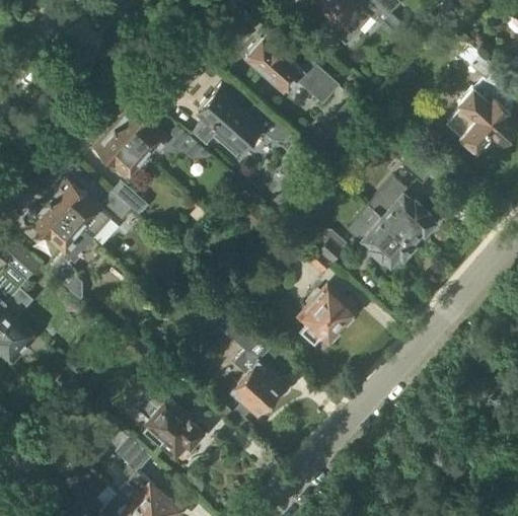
[(402,24),(391,14),(375,0),(352,0),(353,0),(352,0),(310,0),(303,9),(318,23),(319,22),(346,46),(371,18),(391,37),(402,24)]
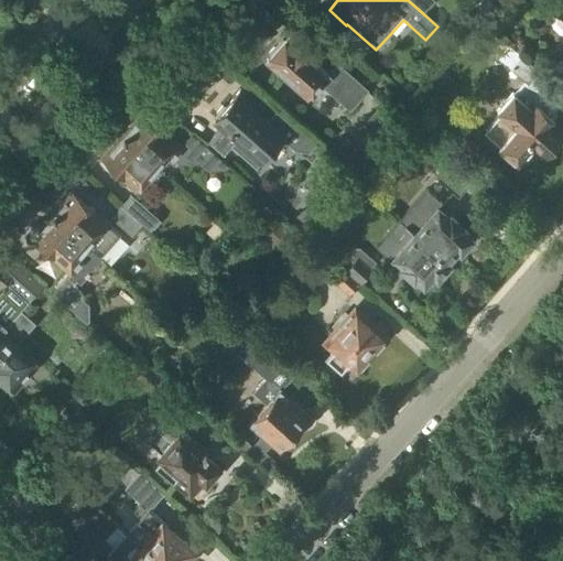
[(435,4),(431,0),(409,0),(425,14),(435,4)]
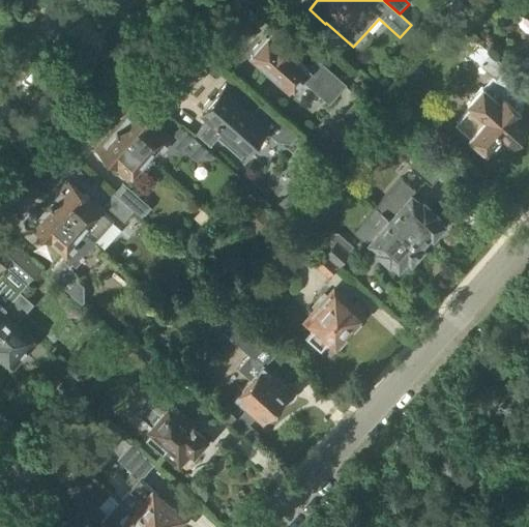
[(309,74),(270,38),(252,60),(289,94),(300,83),(328,108),(345,89),(317,64),(309,74)]
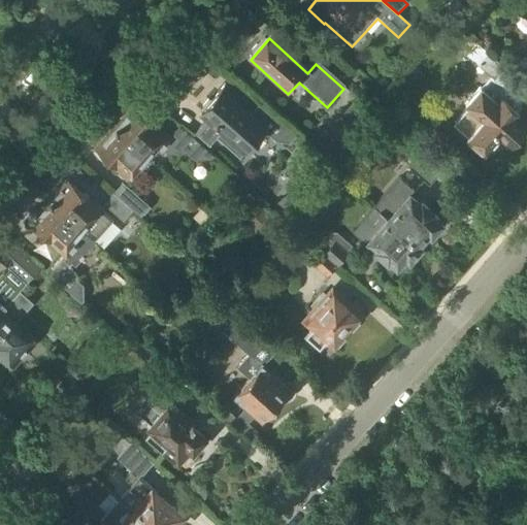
[(509,107),(525,90),(488,57),(479,66),(494,80),(483,93),(480,90),(465,107),(468,110),(454,126),(468,139),(466,141),(468,143),(469,148),(476,155),(482,155),(484,157),(499,138),(511,148),(512,145),(517,144),(523,137),(524,132),(525,130),(513,119),(517,113),(509,107)]
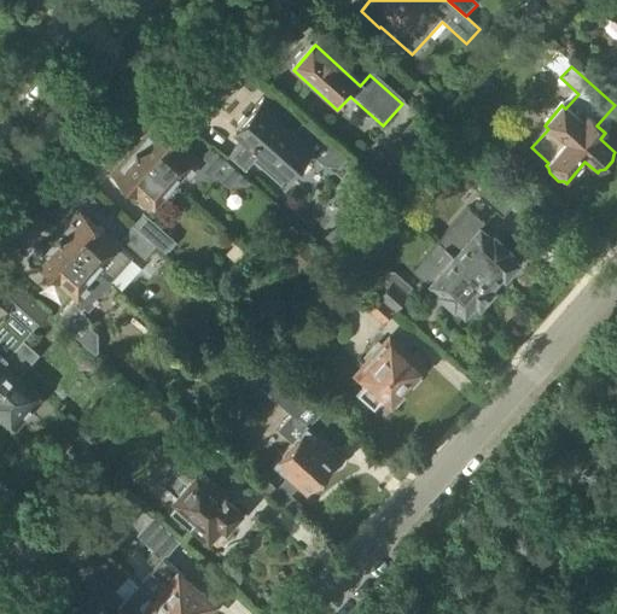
[(255,164),(280,187),(309,156),(324,169),(339,170),(347,162),(304,124),(292,138),(272,121),(278,115),(265,101),(249,120),(244,120),(238,127),(238,130),(236,134),(237,135),(237,134),(245,141),(228,159),(245,175),(255,164)]
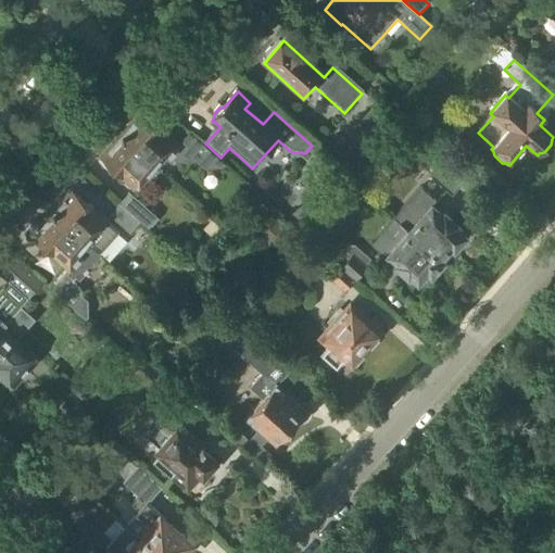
[(374,109),(360,125),(376,138),(390,122),(374,109)]
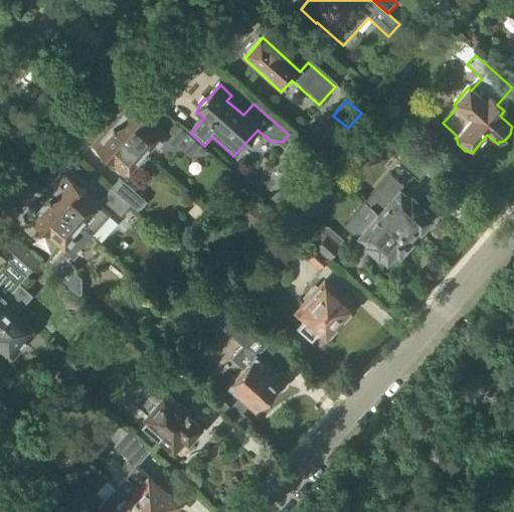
[(166,137),(130,106),(112,127),(143,155),(153,143),(164,152),(171,152),(176,147),(189,158),(206,157),(208,154),(176,125),(166,137)]
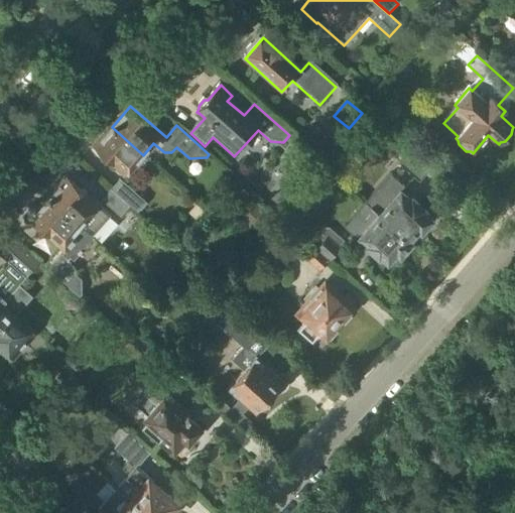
[(124,175),(143,155),(112,127),(93,148),(124,175)]
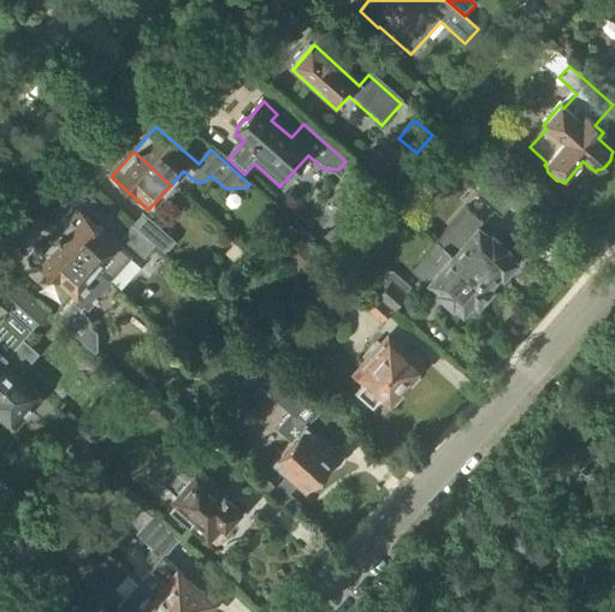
[(463,209),(436,242),(441,247),(439,248),(489,292),(514,262),(504,254),(507,251),(489,236),(486,237),(477,229),(480,224),(463,209)]
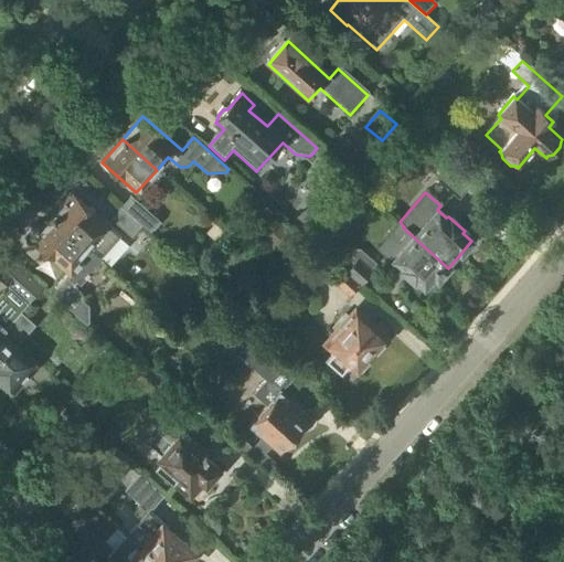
[(72,195),(52,219),(86,248),(87,250),(91,253),(99,261),(100,260),(120,237),(72,195)]
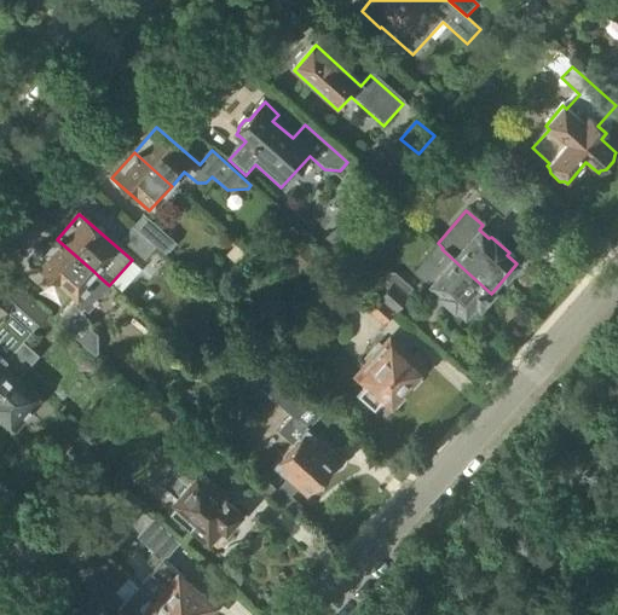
[(133,228),(156,249),(166,257),(177,245),(144,216),(133,228)]
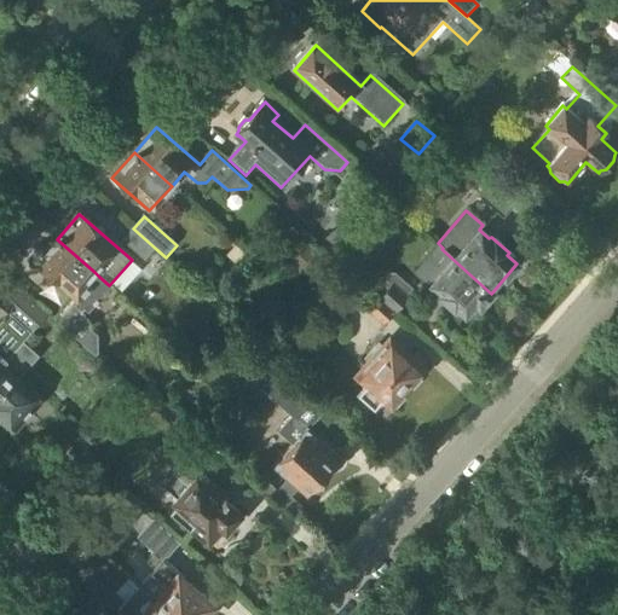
[(145,262),(156,249),(133,228),(122,242),(145,262)]
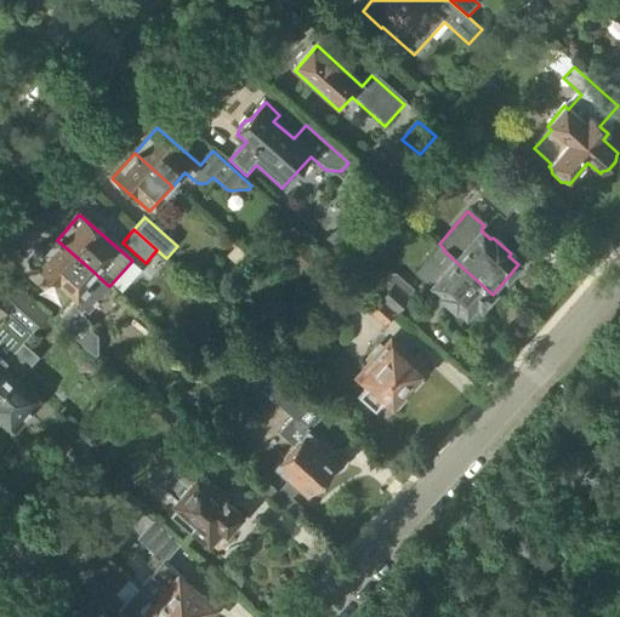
[(302,278),(323,256),(301,235),(280,258),(302,278)]
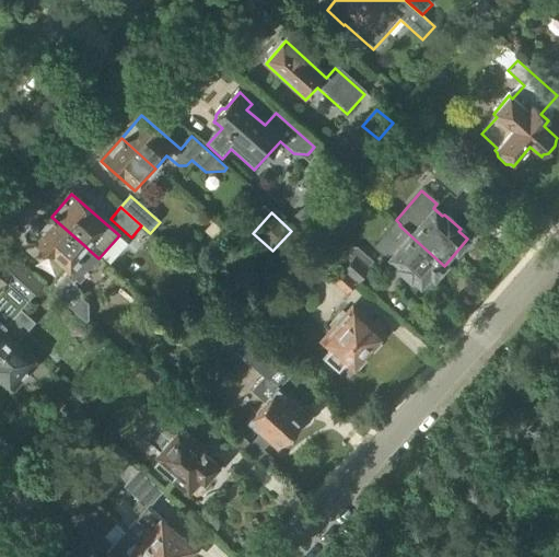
[(36,244),(67,270),(49,290),(86,323),(89,321),(89,305),(82,298),(82,292),(73,285),(77,281),(80,285),(102,260),(100,257),(99,258),(90,251),(86,247),(85,246),(51,217),(50,218),(49,217),(39,229),(37,227),(30,228),(24,233),(24,242),(27,244),(36,244)]
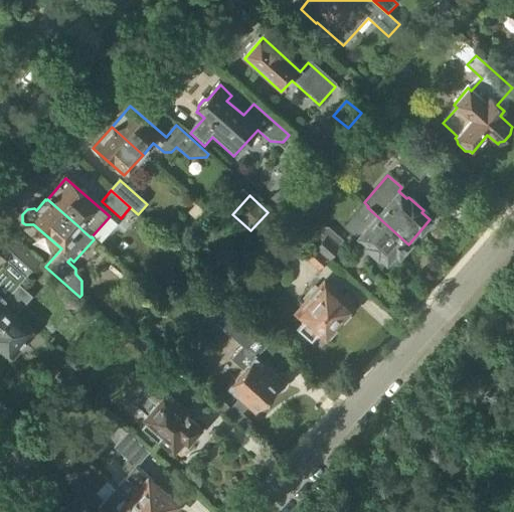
[(349,227),(358,236),(366,243),(363,246),(376,259),(379,254),(387,263),(394,254),(397,257),(408,244),(367,207),(357,218),(349,227)]
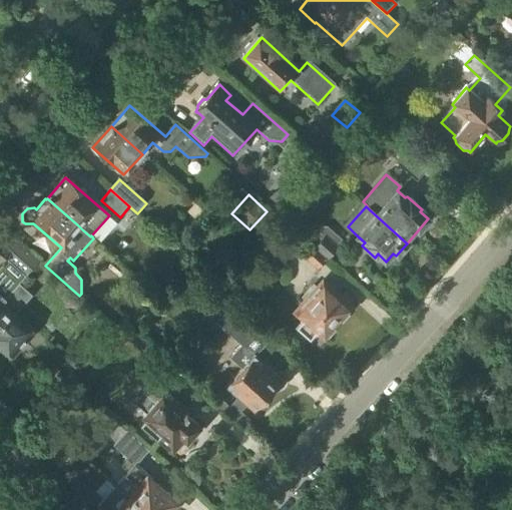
[(338,247),(343,241),(328,228),(313,229),(304,239),(309,243),(299,252),(307,260),(306,261),(318,272),(339,248),(338,247)]
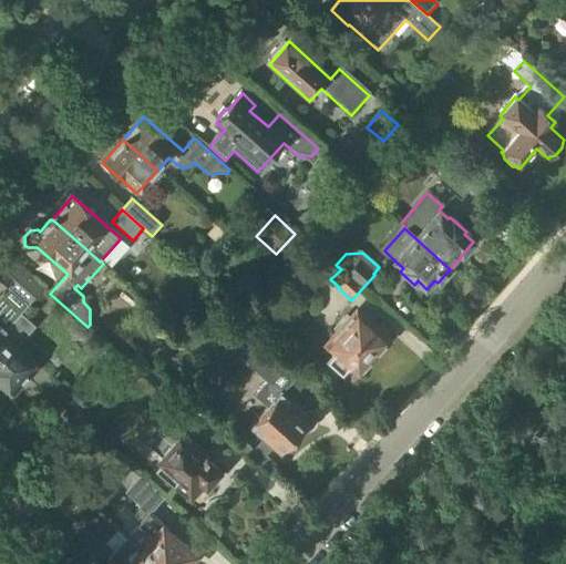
[(0,283),(9,291),(27,307),(42,290),(14,265),(0,282),(0,283)]
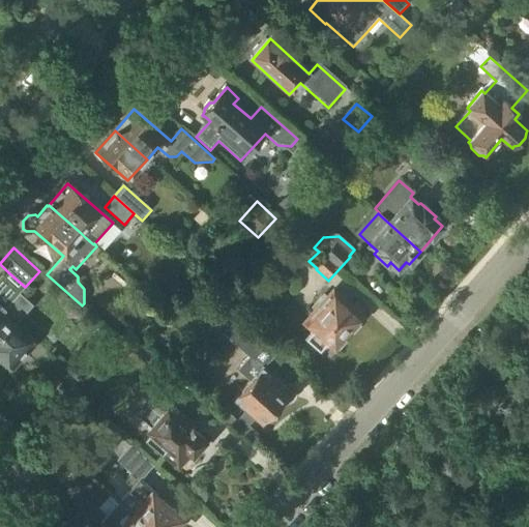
[(19,293),(25,287),(8,272),(0,281),(0,313),(1,313),(5,309),(6,308),(7,305),(12,300),(19,293)]
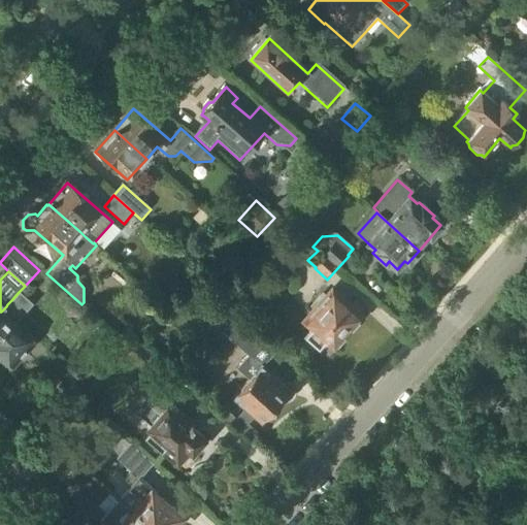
[(340,295),(336,295),(332,291),(304,322),(313,330),(306,337),(320,350),(326,342),(333,349),(336,346),(339,346),(344,339),(344,336),(351,329),(354,329),(359,324),(359,320),(361,318),(360,316),(363,312),(355,304),(351,308),(343,302),(343,298),(340,295)]
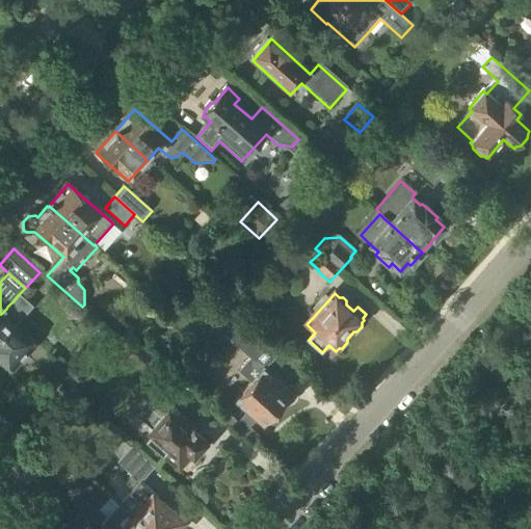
[(34,344),(16,327),(33,308),(21,295),(14,302),(12,301),(7,307),(6,309),(5,310),(1,314),(0,314),(0,359),(11,369),(34,344)]
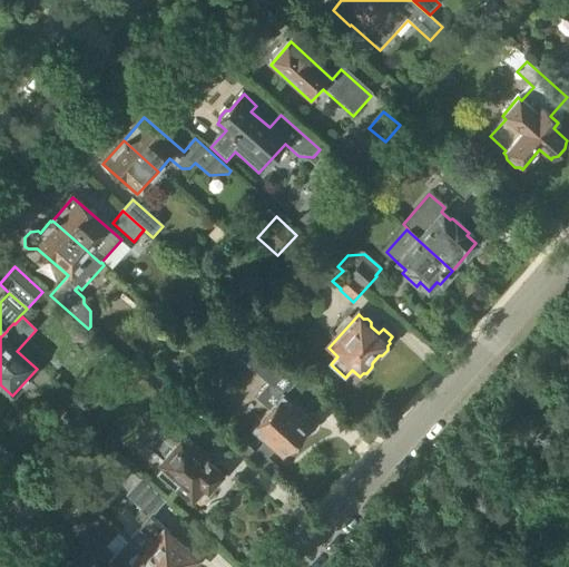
[(255,371),(270,383),(282,396),(297,378),(271,353),(255,371)]
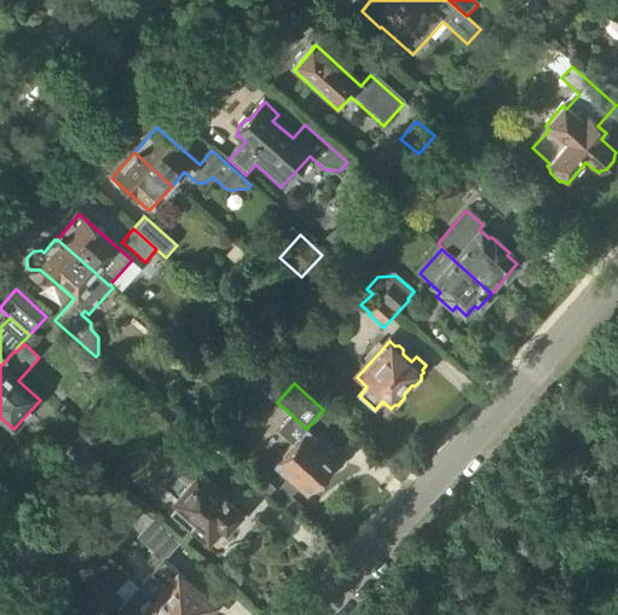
[(138,408),(166,433),(178,418),(150,394),(138,408)]
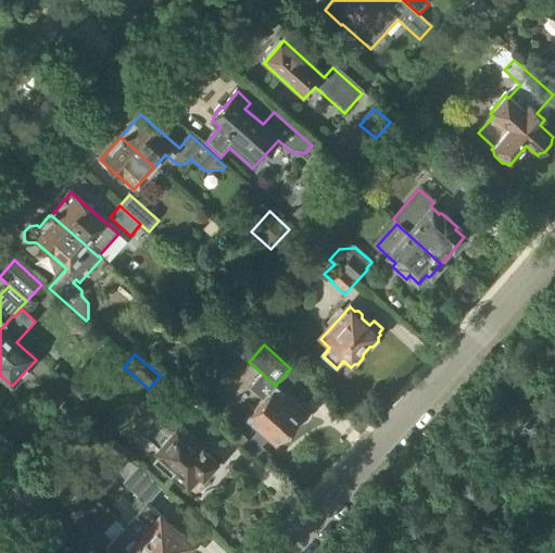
[(247,418),(276,444),(297,420),(298,422),(301,422),(303,420),(304,419),(305,417),(306,415),(305,413),(304,412),(275,386),(263,374),(251,387),(264,399),(247,418)]
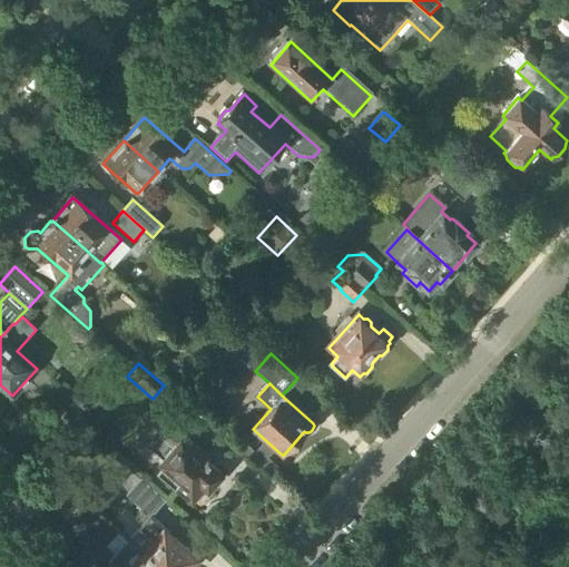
[(89,417),(104,400),(91,389),(76,406),(89,417)]
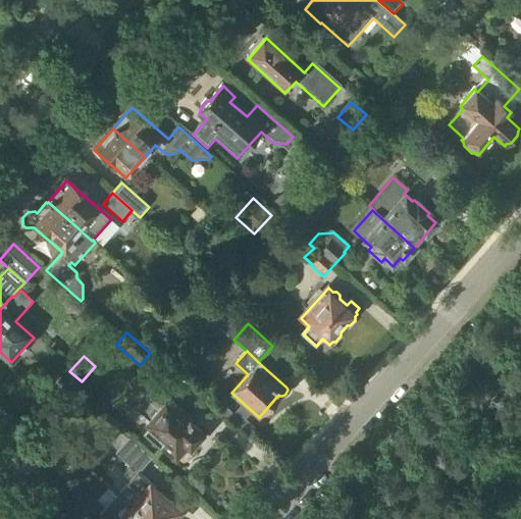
[(149,422),(146,425),(154,432),(148,438),(162,451),(166,447),(166,446),(179,457),(188,448),(190,449),(191,451),(204,436),(189,423),(192,420),(179,410),(178,408),(181,405),(180,403),(164,390),(154,401),(150,398),(138,412),(149,421),(149,422)]
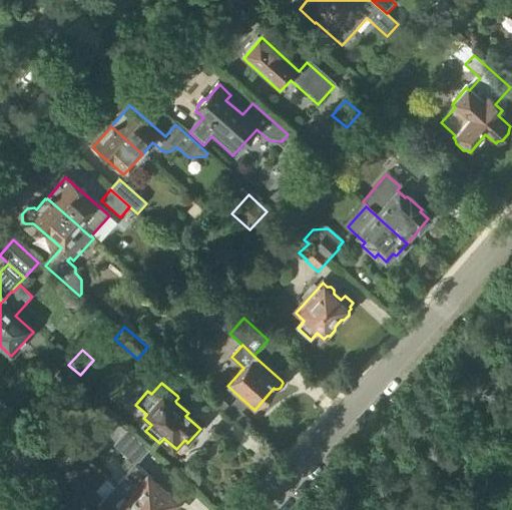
[(172,509),(178,503),(136,465),(148,452),(127,433),(113,448),(127,459),(123,463),(122,468),(128,473),(117,486),(141,509),(172,509)]
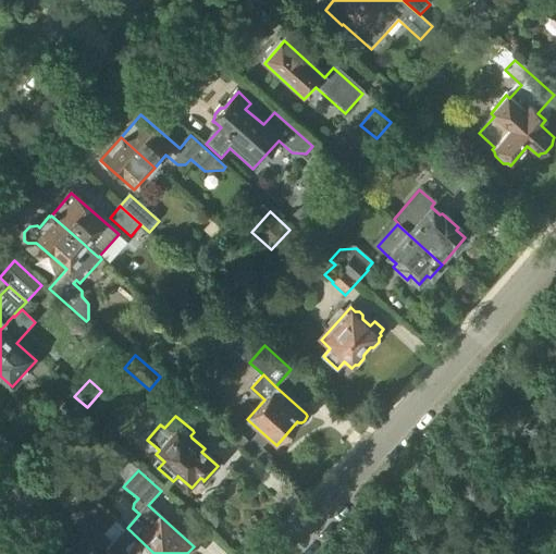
[(66,508),(83,490),(72,481),(57,499),(66,508)]
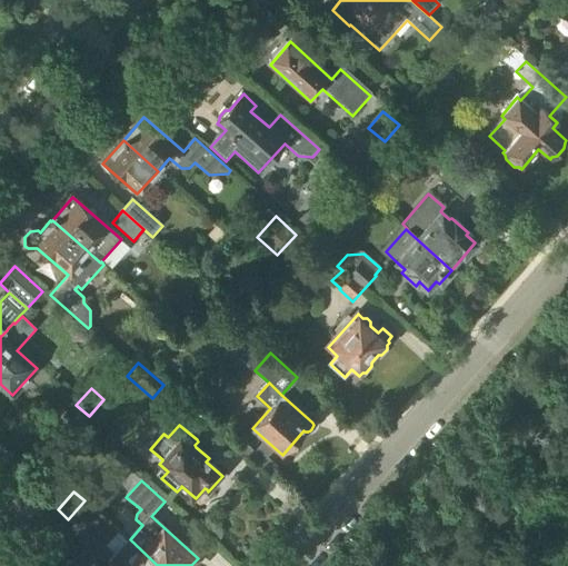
[(157,565),(130,539),(117,554),(109,563),(109,565),(157,565)]
